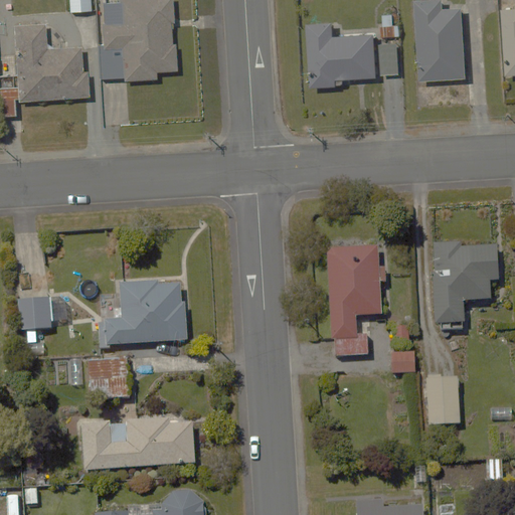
[(92,0),(66,0),(67,9),(93,8),(92,0)]
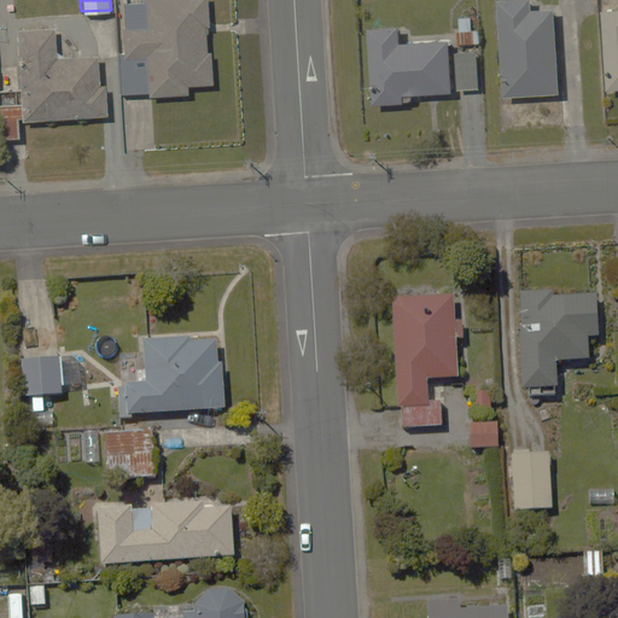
[(147,94),(187,93),(187,82),(211,81),(208,0),(121,0),(122,46),(115,47),(116,91),(147,89),(147,94)]
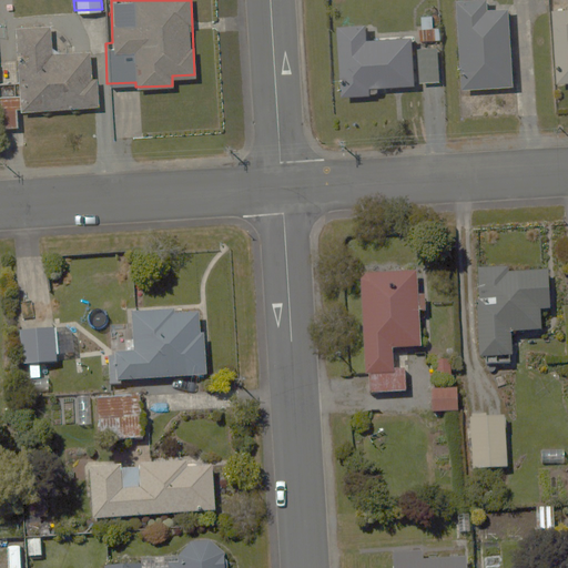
[(485,0),(457,0),(459,87),(515,85),(514,9),(486,9),(485,0)]
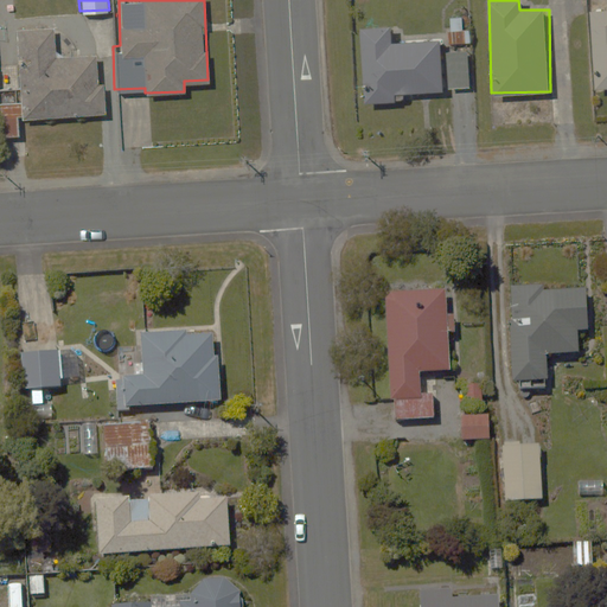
[(606,5),(594,6),(596,85),(606,84),(606,5)]
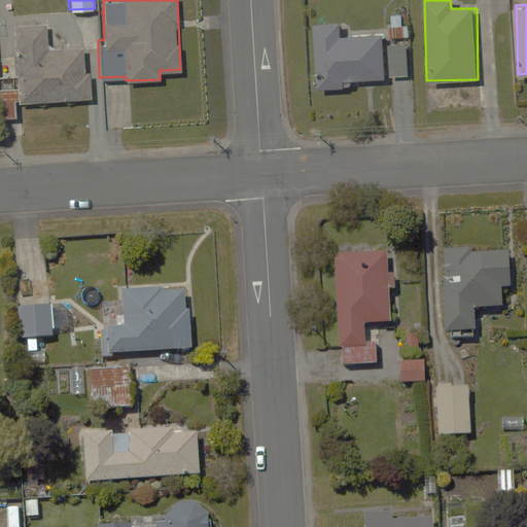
[(12,23),(15,80),(0,80),(0,113),(18,113),(18,101),(88,97),(82,19),(12,23)]
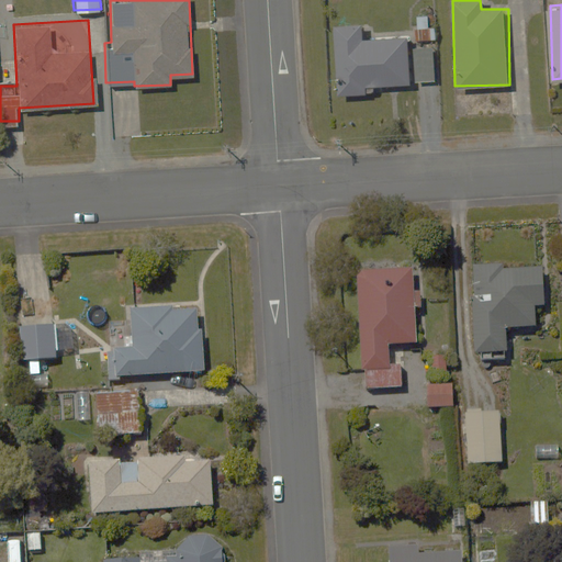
[(360,25),(335,26),(336,91),(374,90),(374,82),(404,81),(403,33),(360,34),(360,25)]
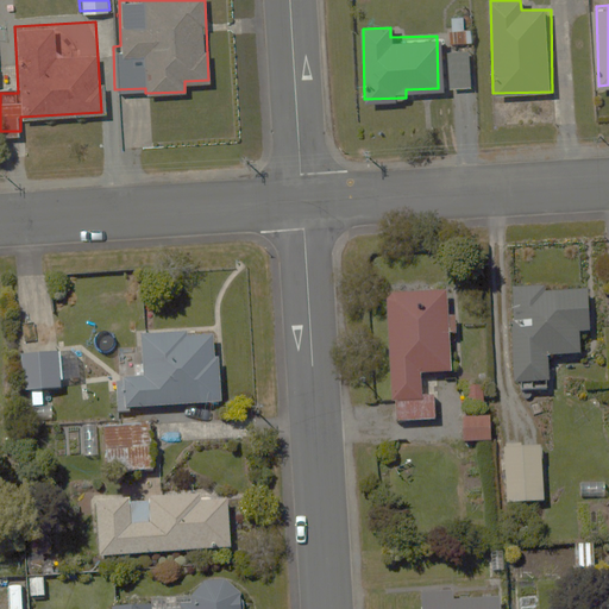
[(465,58),(450,58),(451,86),(465,86),(465,58)]
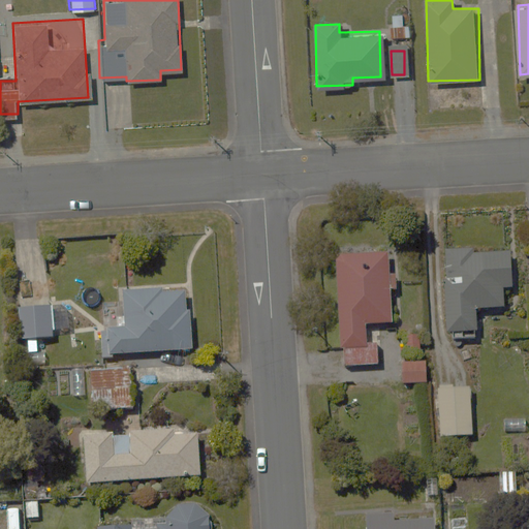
[(393,252),(334,255),(339,348),(366,346),(365,322),(396,320),(393,252)]
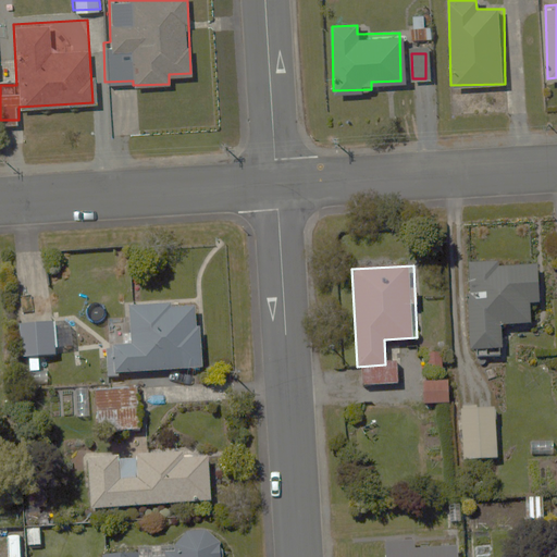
[(533,265),(461,268),(465,353),(503,350),(502,320),(535,318),(533,265)]
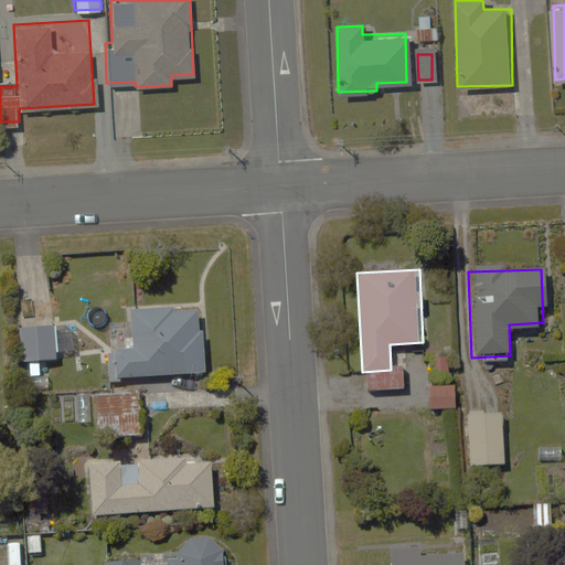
[(205,368),(202,307),(131,311),(132,342),(110,343),(112,373),(205,368)]
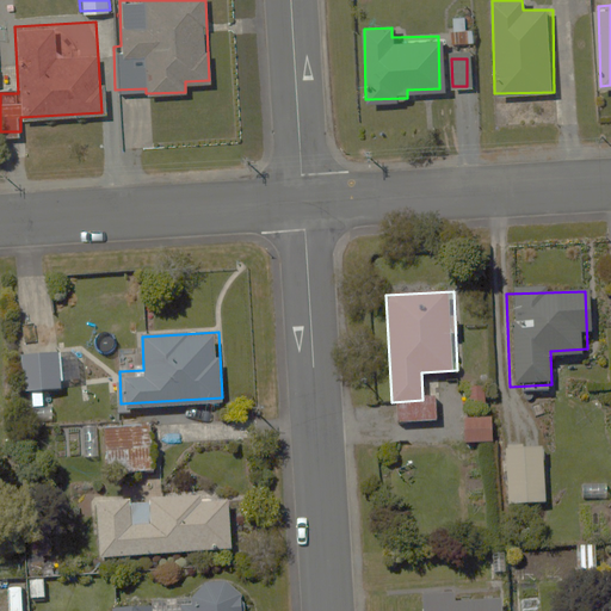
[(55,355),(20,356),(22,392),(57,390),(55,355)]
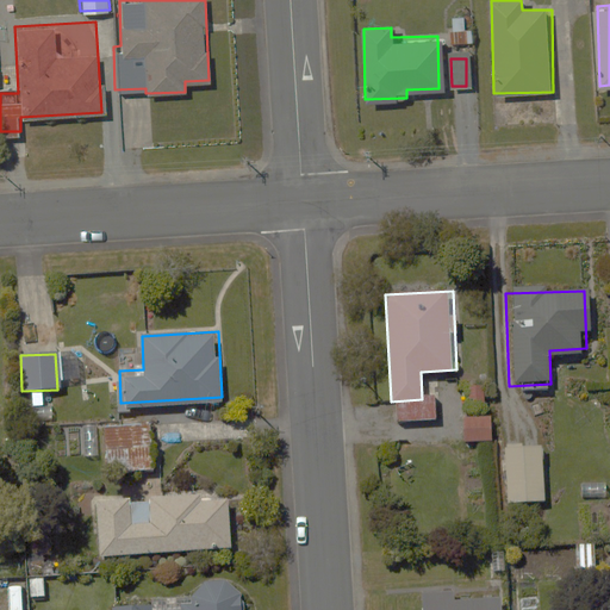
[(486,384),(468,384),(468,410),(486,410),(486,384)]
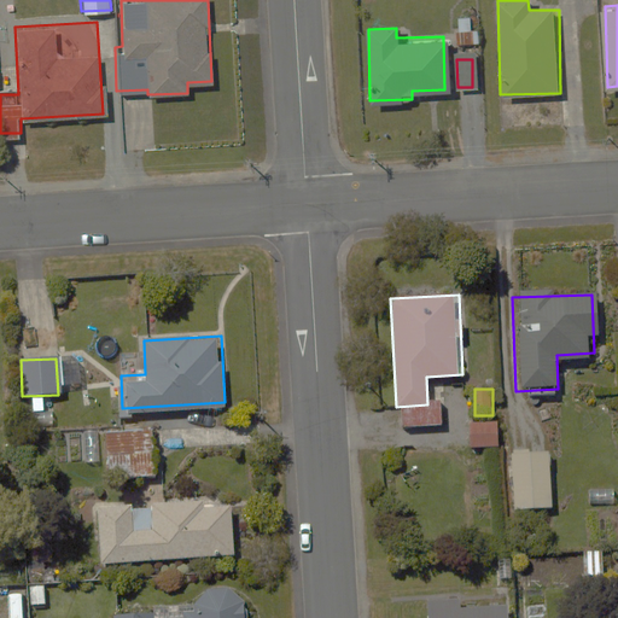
[(499,421),(468,421),(470,447),(499,445),(499,421)]
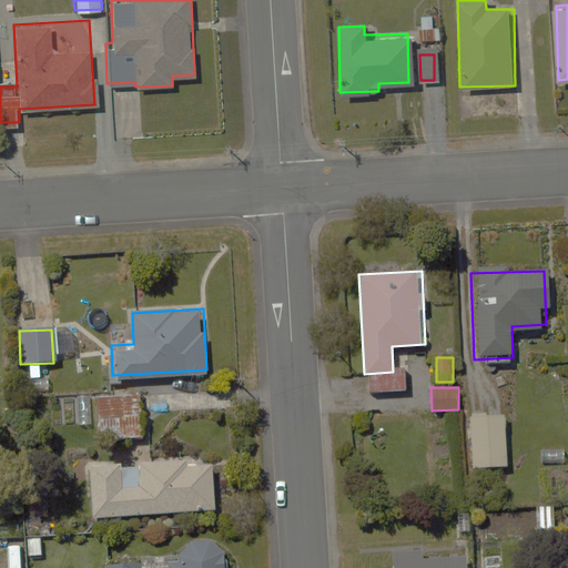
[(140,393),(98,394),(98,437),(141,437),(140,393)]
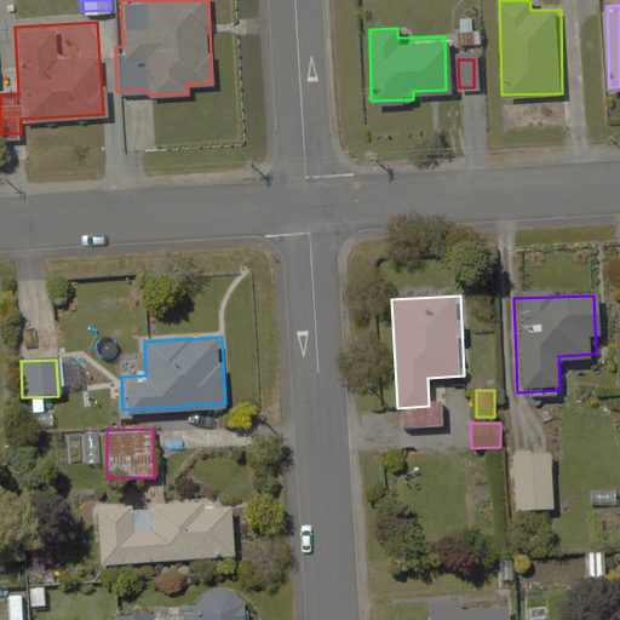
[(552,451),(514,451),(515,510),(555,509),(552,451)]
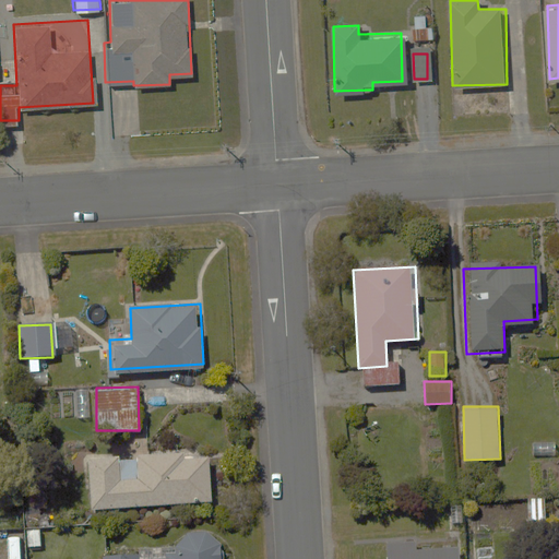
[(217,500),(215,453),(86,460),(90,508),(217,500)]
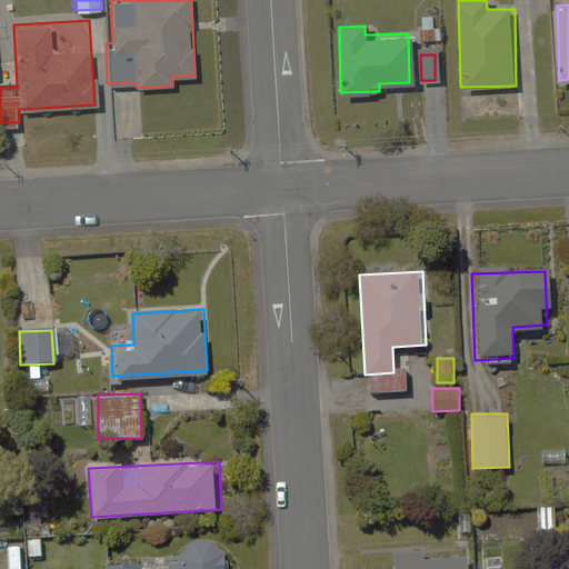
[(556,506),(535,507),(536,532),(557,531),(556,506)]
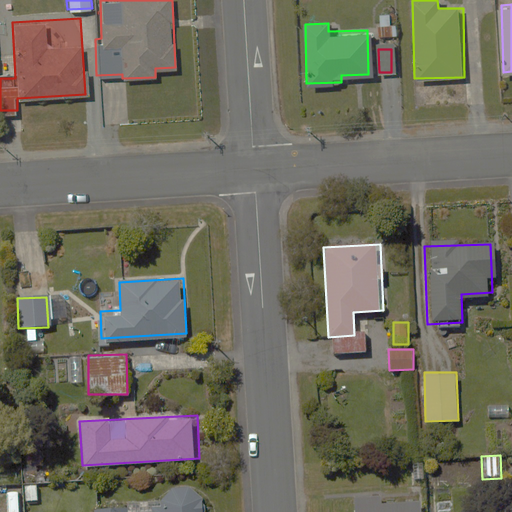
[(39,482),(23,483),(24,504),(40,503),(39,482)]
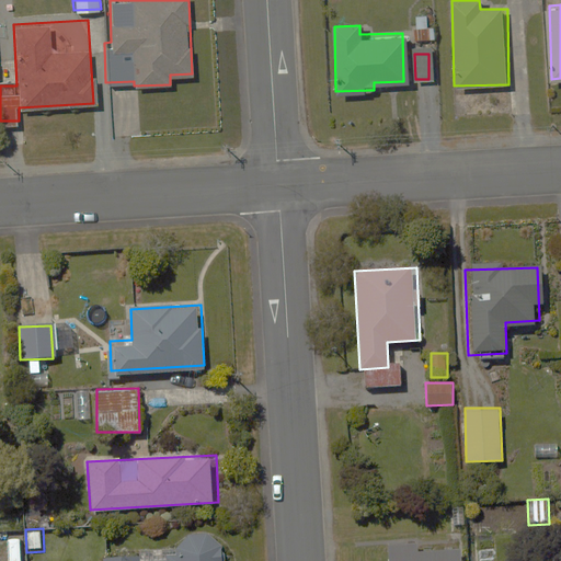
[(233,560),(233,551),(216,534),(193,536),(173,554),(95,560),(233,560)]
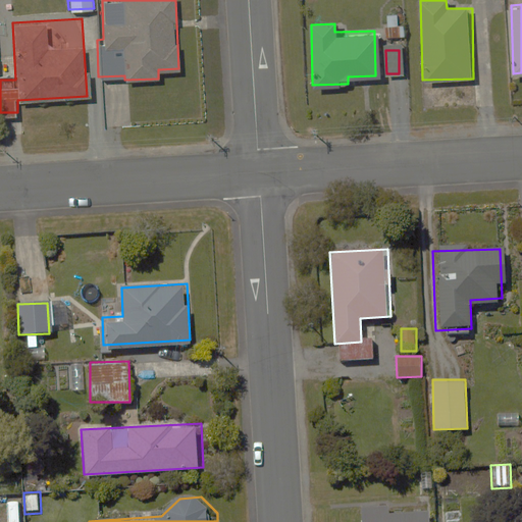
[(424,521),(424,506),(356,511),(357,521),(424,521)]
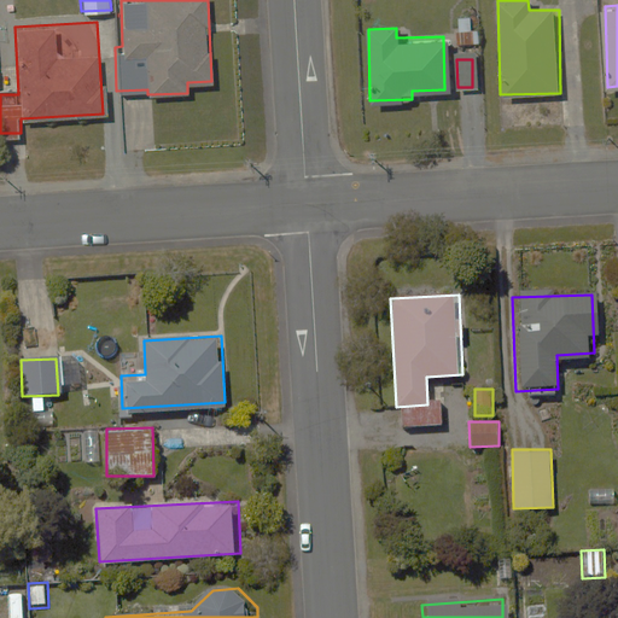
All buildings are outlined.
